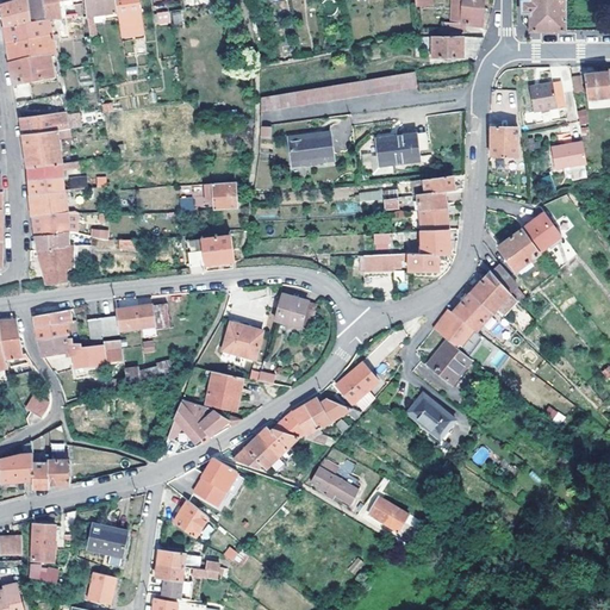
[(35,23),(29,0),(17,0),(13,1),(1,5),(4,26),(35,23)]
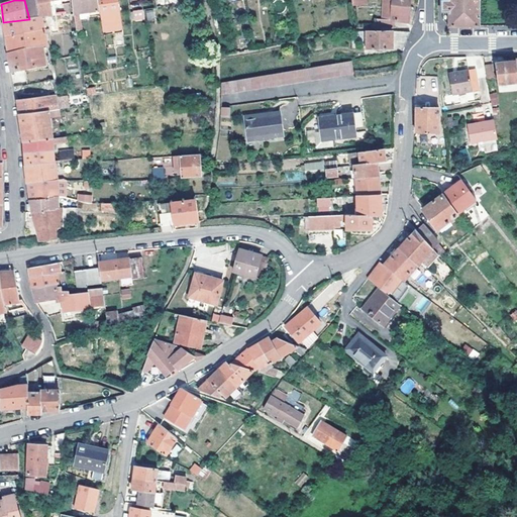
[(24,0),(29,19),(43,17),(38,0),(24,0)]
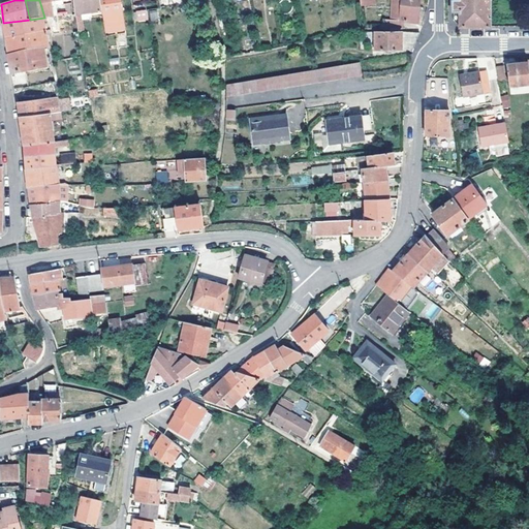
[(54,8),(51,0),(39,0),(44,18),(55,17),(54,8)]
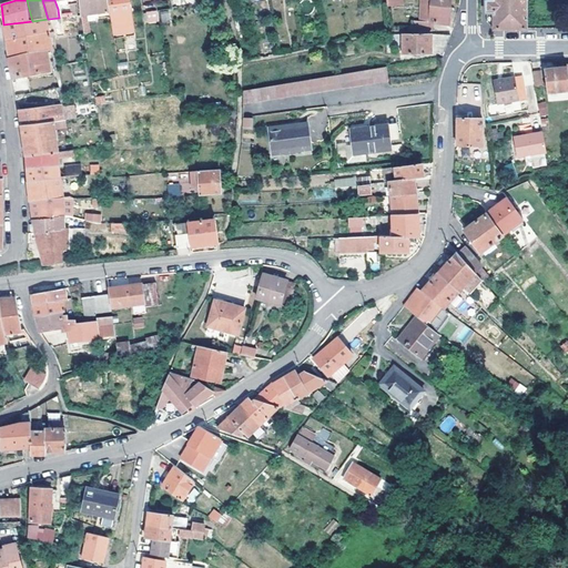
[(109,6),(108,0),(81,0),(83,14),(89,14),(110,12),(109,6)]
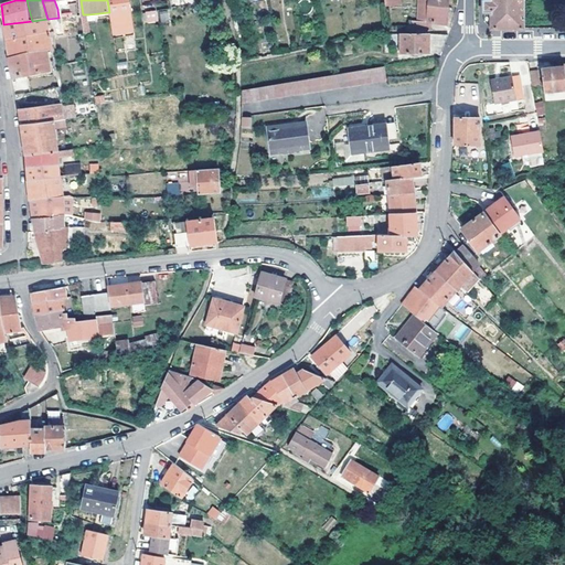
[(413,21),(412,30),(439,30),(438,23),(447,23),(448,8),(448,0),(420,0),(420,22),(413,21)]
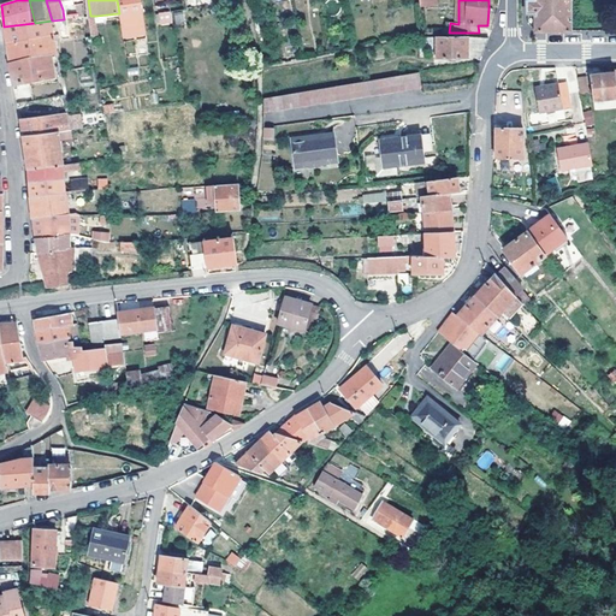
[(528,23),(537,31),(573,31),(572,0),(526,0),(527,10),(528,13),(528,23)]
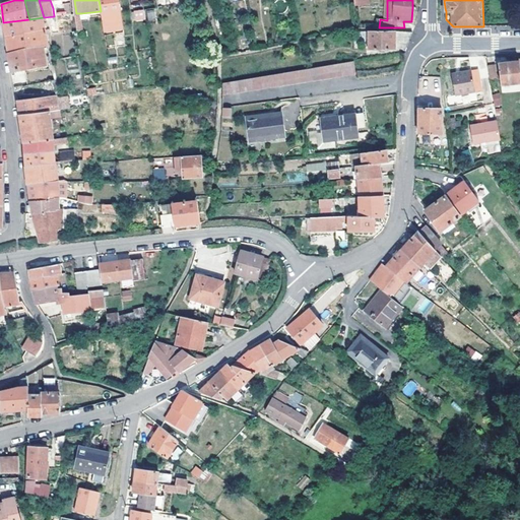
[(64,15),(73,14),(72,5),(64,6),(64,8),(64,15)]
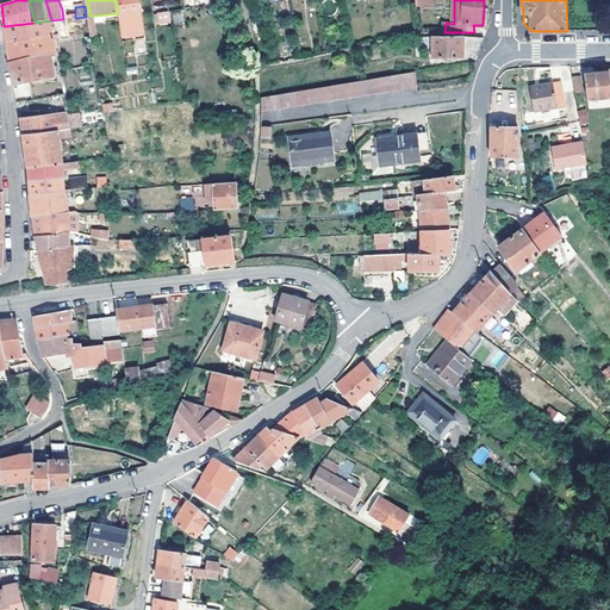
[(185,27),(181,10),(170,12),(172,30),(185,27)]
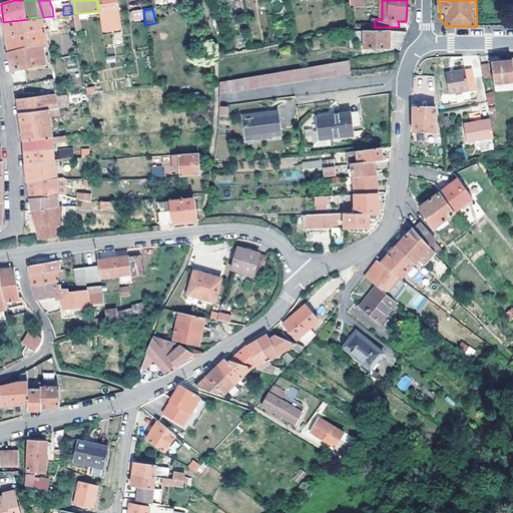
[(129,10),(130,21),(143,20),(142,9),(129,10)]
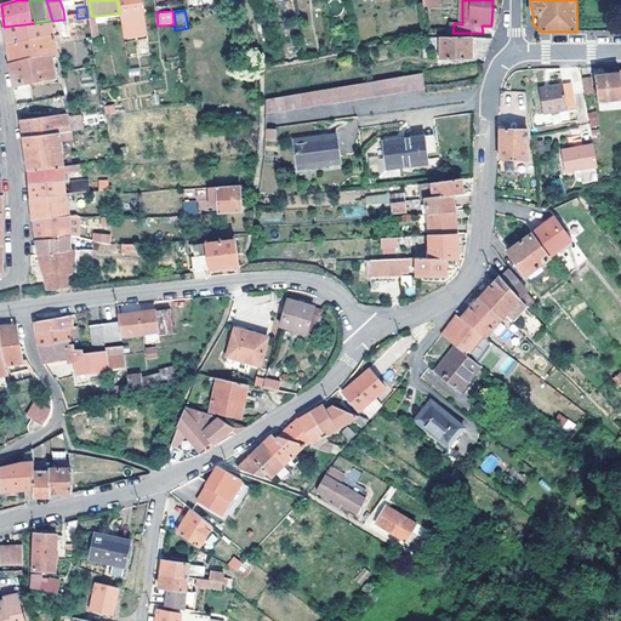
[(87,17),(77,18),(70,18),(68,20),(72,38),(93,35),(91,16),(87,17)]
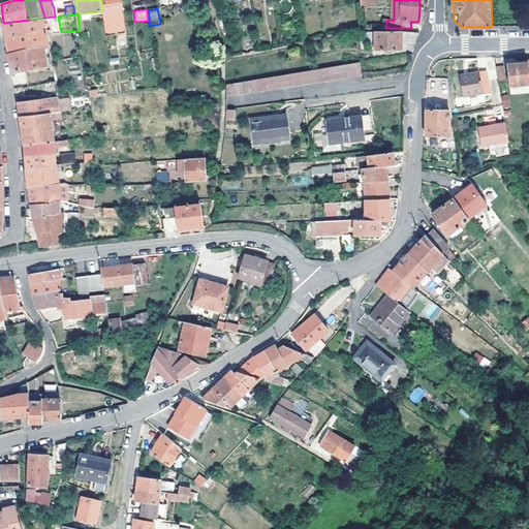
[(30,20),(3,23),(5,32),(6,37),(48,34),(44,18),(30,20)]
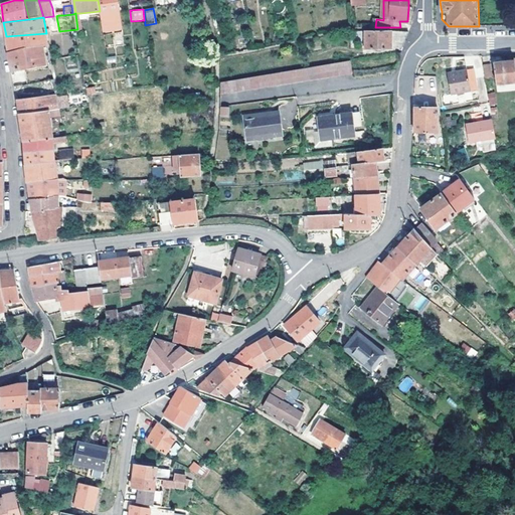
[(405,42),(409,31),(367,31),(367,49),(402,48),(405,42)]
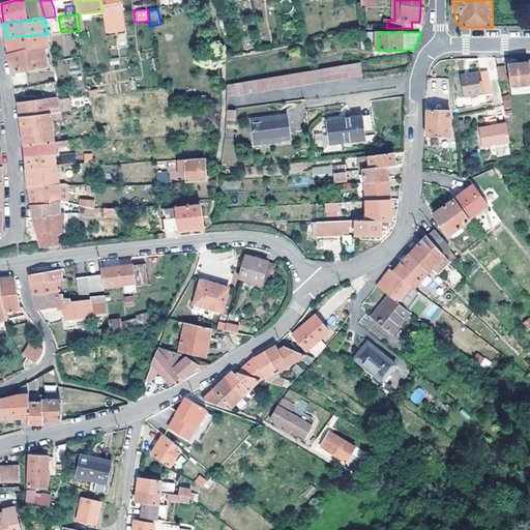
[(48,34),(6,37),(7,45),(8,53),(45,48),(50,47),(49,43),(48,34)]
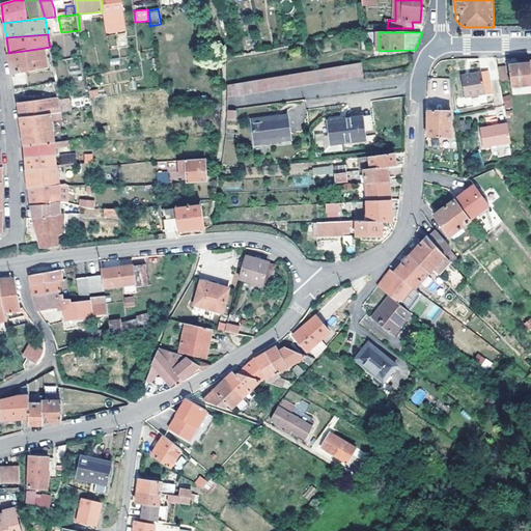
[(45,48),(8,53),(10,64),(12,74),(48,67),(45,48)]
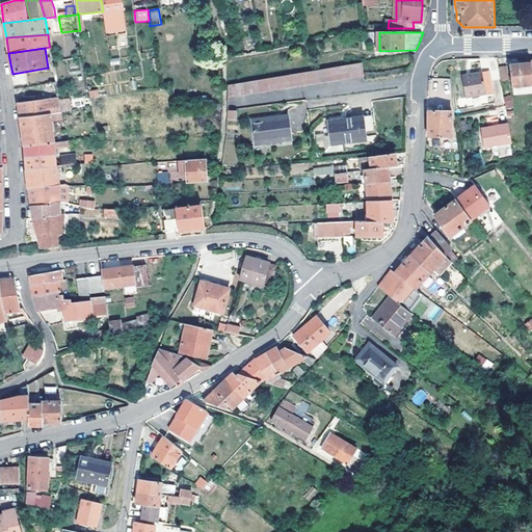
[(229,85),(229,98),(365,75),(363,63),(229,85)]
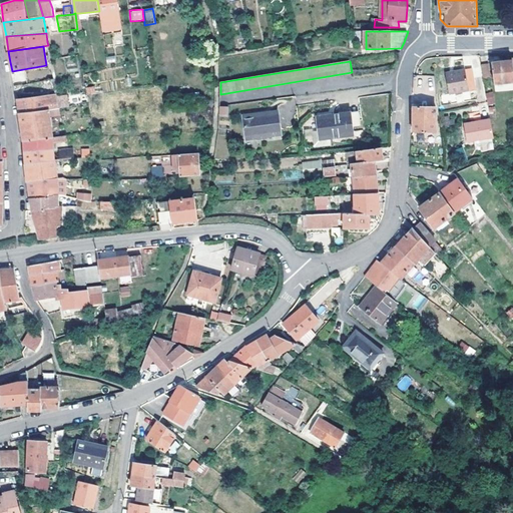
[(496,83),(512,81),(512,61),(494,62),(496,83)]
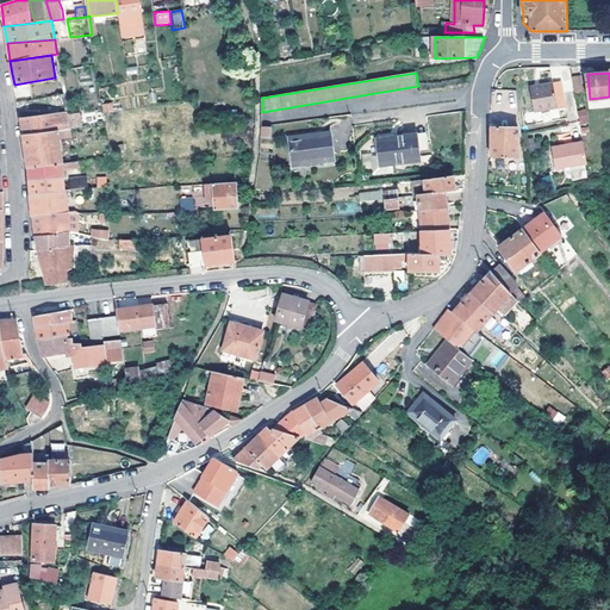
[(582,75),(572,76),(574,94),(584,93),(582,75)]
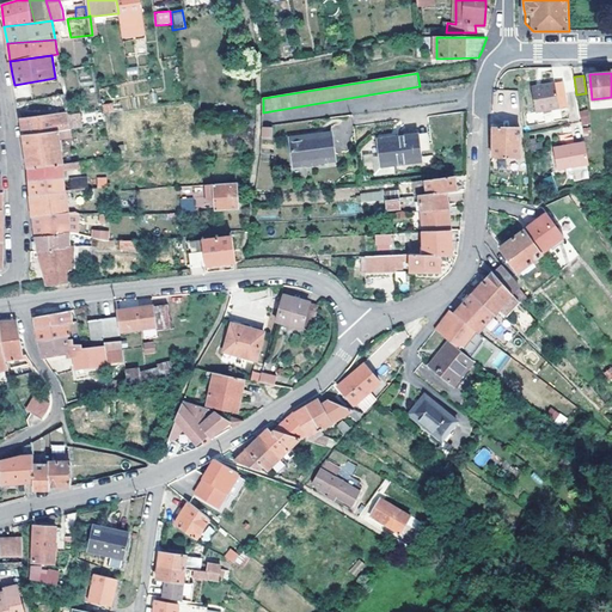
[(560,108),(556,83),(532,86),(536,112),(560,108)]
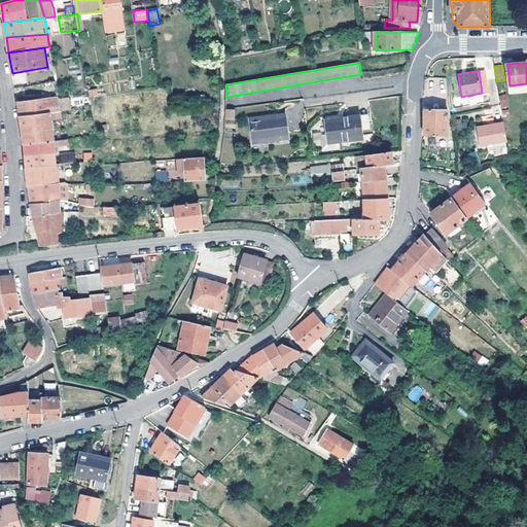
[(59,98),(56,82),(49,82),(53,98),(59,98)]
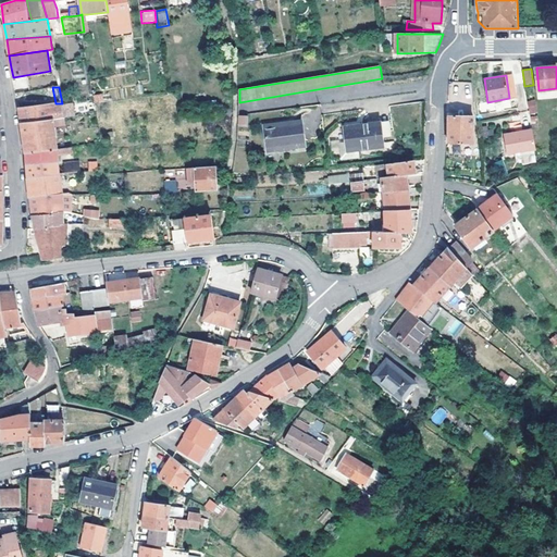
[(25,91),(16,93),(17,100),(26,99),(25,91)]
